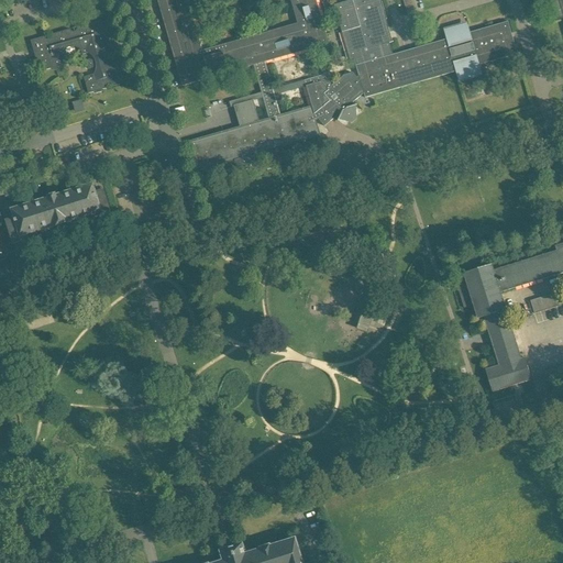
[(157,0),(183,86),(254,66),(261,89),(272,86),(265,63),(329,44),(316,0),(157,0)]
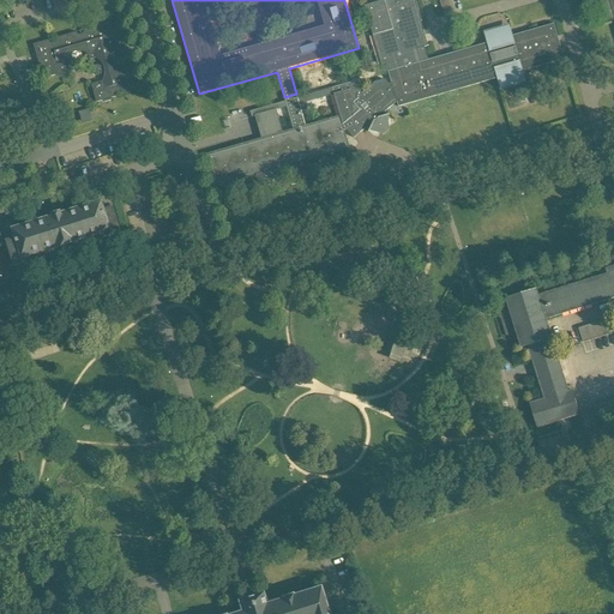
[(298,97),(296,94),(284,97),(286,102),(250,112),(252,118),(254,116),(262,138),(206,155),(216,187),(257,175),(258,182),(260,181),(262,182),(263,185),(264,185),(265,186),(268,186),(269,186),(270,185),(271,185),(272,184),(274,182),(274,181),(274,180),(274,178),(276,176),(275,170),(290,166),(293,173),(294,172),(295,174),(296,174),(299,175),(300,176),(302,176),(305,175),(306,174),(307,173),(308,170),(308,169),(308,168),(311,167),(308,161),(350,149),(345,132),(347,130),(354,138),(366,128),(369,132),(384,136),(389,131),(389,116),(385,112),(397,102),(398,107),(497,78),(500,90),(525,83),(523,71),(565,59),(554,24),(512,36),(510,24),(483,31),(487,43),(428,60),(425,47),(428,46),(421,22),(422,22),(415,0),(386,0),(365,6),(381,65),(386,64),(392,83),(390,85),(385,79),(375,83),(362,94),(353,82),(298,97)]
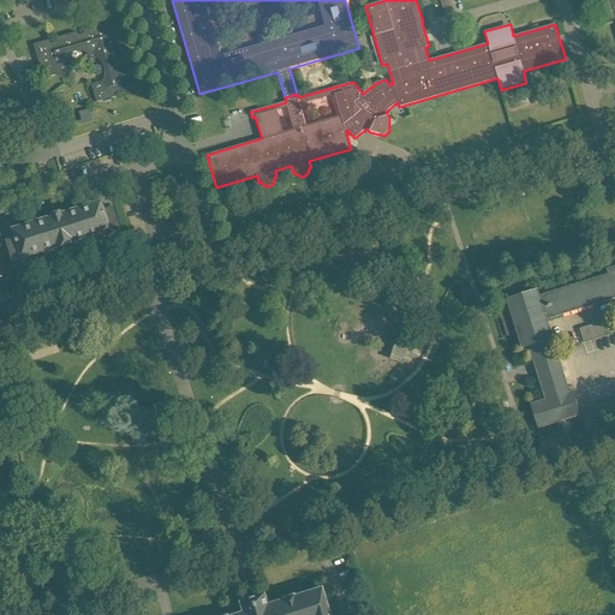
[(131,93),(123,65),(121,65),(120,65),(119,64),(119,63),(119,61),(119,60),(119,59),(120,58),(121,58),(119,49),(121,49),(119,42),(117,43),(115,36),(114,36),(113,36),(112,36),(111,35),(111,34),(111,33),(111,31),(111,30),(112,29),(113,29),(111,23),(85,29),(85,30),(85,31),(84,31),(84,33),(84,34),(83,34),(82,34),(81,34),(79,34),(78,34),(78,33),(77,31),(59,36),(59,37),(59,39),(58,40),(57,41),(55,41),(54,41),(53,41),(52,40),(52,39),(35,43),(37,54),(42,52),(45,60),(36,63),(39,72),(42,71),(45,77),(58,73),(59,75),(59,76),(60,76),(61,76),(63,76),(64,76),(64,75),(65,75),(65,73),(65,72),(65,71),(69,70),(65,59),(63,60),(60,54),(66,49),(83,45),(90,45),(93,52),(89,52),(91,59),(97,57),(96,54),(102,52),(107,58),(108,65),(105,66),(100,64),(95,65),(97,75),(102,73),(106,70),(109,69),(112,75),(112,82),(105,84),(105,81),(93,84),(97,102),(106,100),(106,102),(112,100),(112,99),(117,96),(117,95),(118,94),(118,93),(119,93),(119,91),(120,91),(121,91),(123,91),(124,93),(125,94),(131,93)]
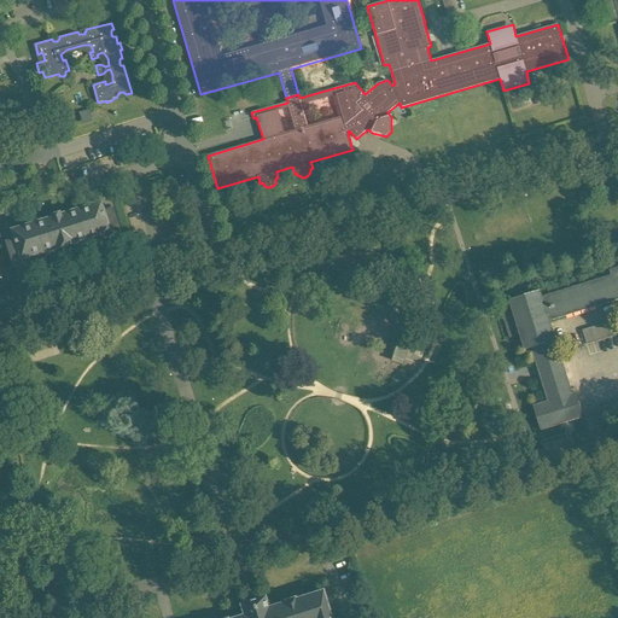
[(83,124),(93,122),(89,110),(80,114),(83,124)]
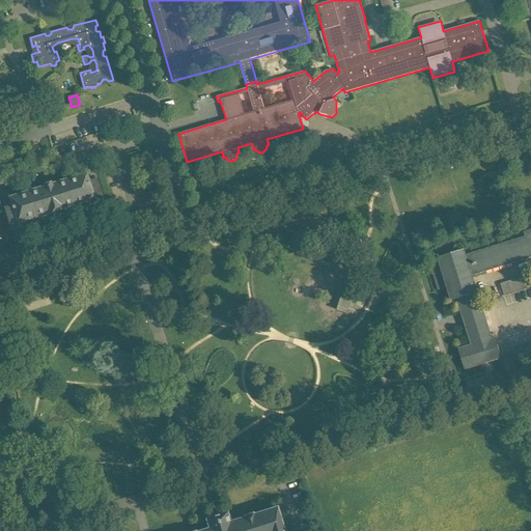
[(135,166),(141,164),(143,164),(140,154),(132,157),(135,166)]
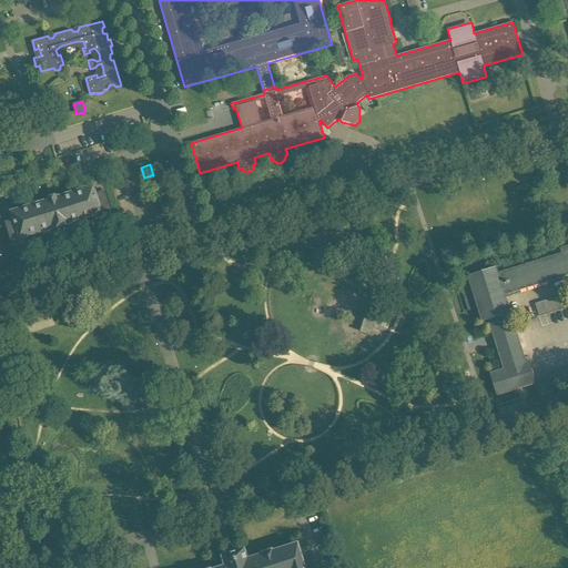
[(0,272),(12,269),(18,257),(14,245),(22,243),(21,239),(102,213),(103,217),(112,215),(101,179),(92,181),(93,185),(57,198),(57,196),(49,199),(49,200),(12,212),(11,206),(2,210),(0,210),(0,272)]
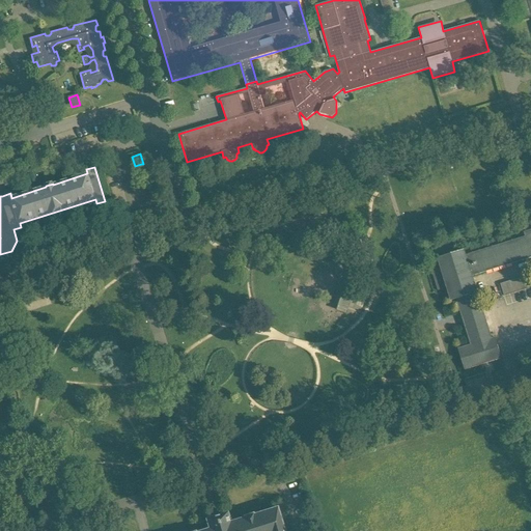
[(530,229),(524,231),(525,235),(466,255),(465,249),(437,258),(439,266),(430,268),(438,290),(446,288),(450,301),(456,299),(471,344),(458,348),(466,370),(502,359),(495,337),(493,338),(473,276),(530,257),(530,229)]
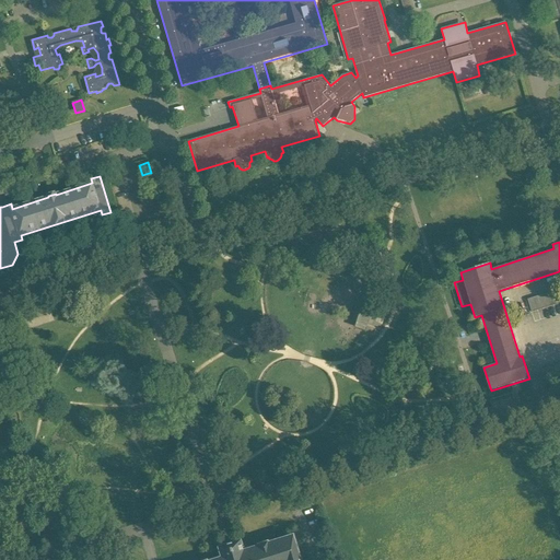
[(528,300),(533,313),(559,303),(553,290),(528,300)]
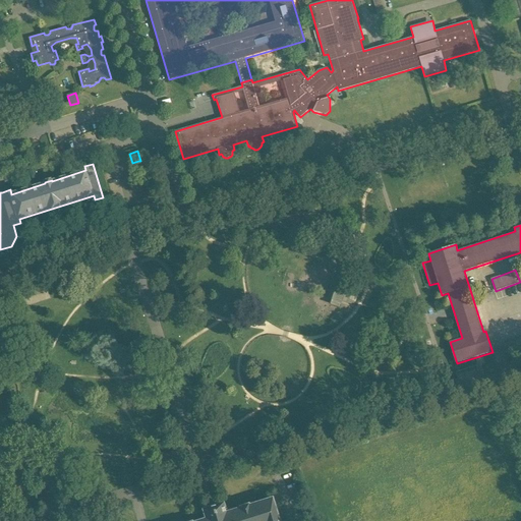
[(339,307),(343,297),(344,294),(347,284),(349,279),(335,274),(328,292),(334,294),(331,304),(339,307)]
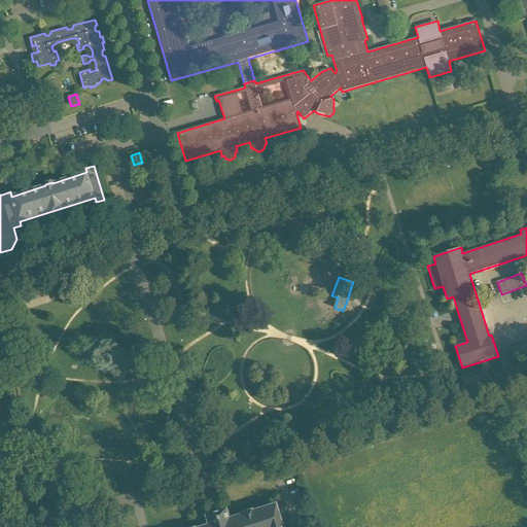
[(282,526),(276,504),(252,512),(252,511),(244,513),(244,515),(230,519),(226,510),(206,516),(209,525),(203,526),(282,526)]
